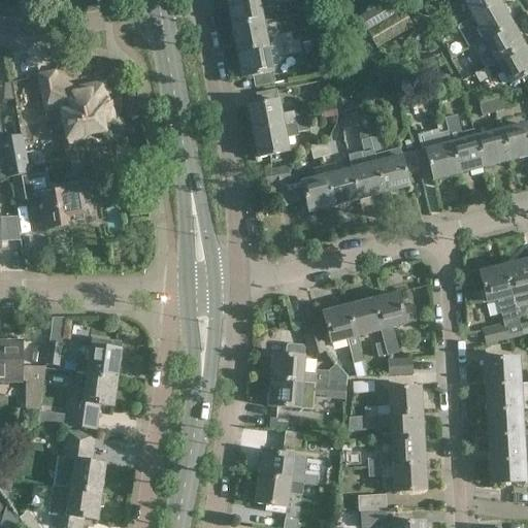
[(240,0),(227,3),(232,28),(262,22),(260,8),(272,6),(271,3),(270,0),(240,0)]
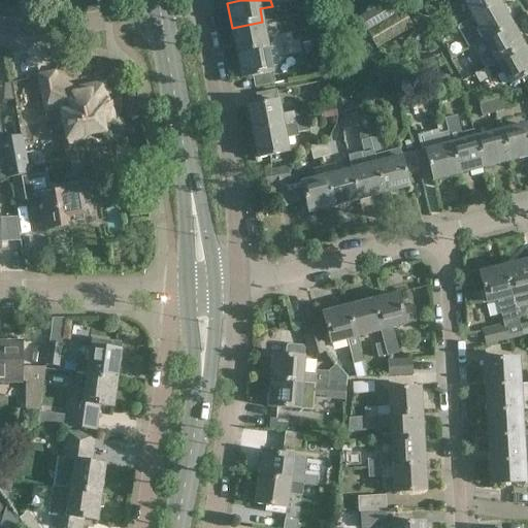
[(396,0),(388,0),(358,18),(366,31),(367,31),(403,10),(396,0)]
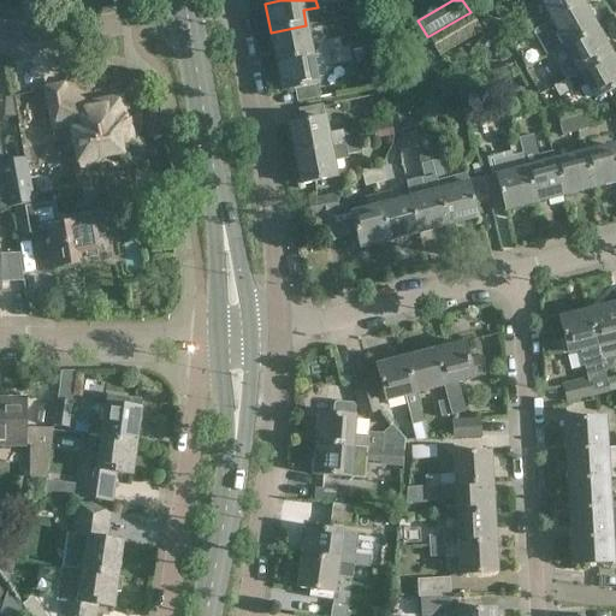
[(535,21),(550,21),(582,3),(580,0),(535,0),(529,10),(534,19),(535,21)]
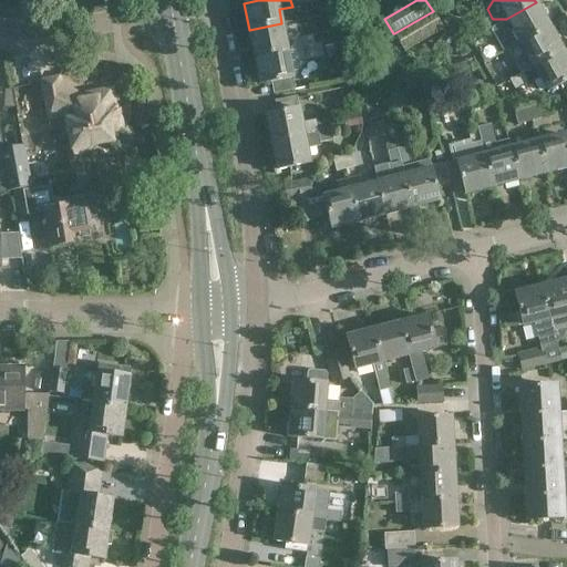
[(494,27),(492,28),(505,51),(521,43),(549,27),(536,2),(506,19),(494,27)]
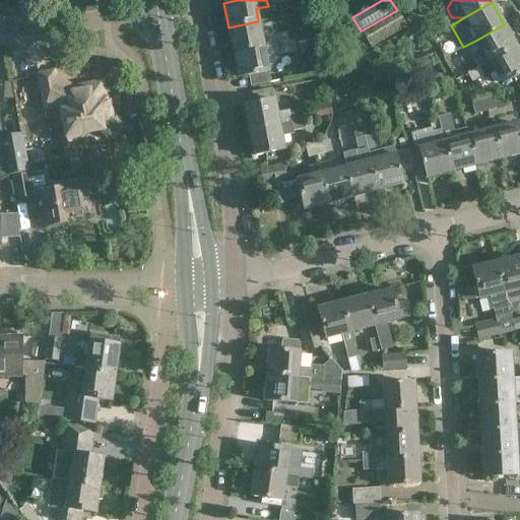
[(397,11),(362,31),(368,42),(370,46),(372,44),(373,46),(404,28),(403,26),(405,24),(398,12),(397,11)]
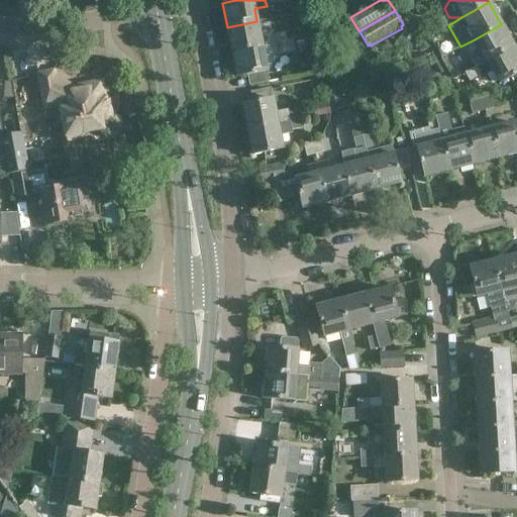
[(448,25),(450,24),(461,17),(449,17),(448,16),(446,17),(446,16),(435,22),(439,30),(448,25)]
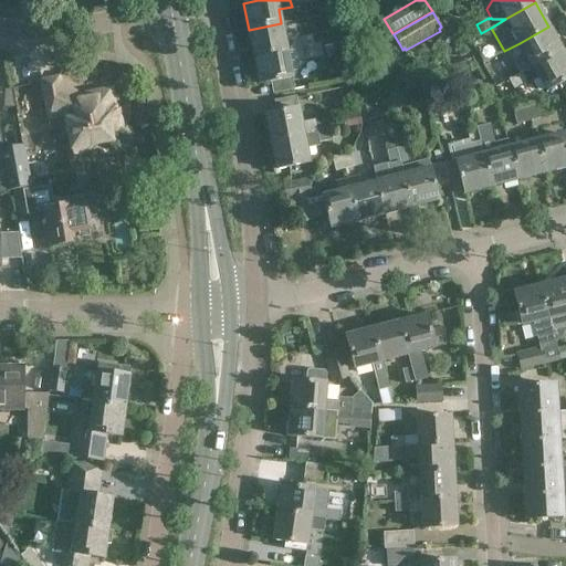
[(300,38),(300,34),(284,38),(281,23),(249,30),(254,56),(314,45),(312,35),(300,38)]
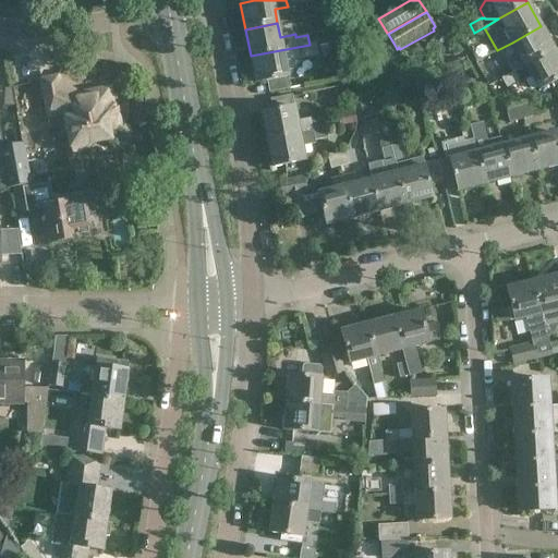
[(525,65),(554,50),(541,26),(512,43),(520,56),(508,62),(513,72),(525,65)]
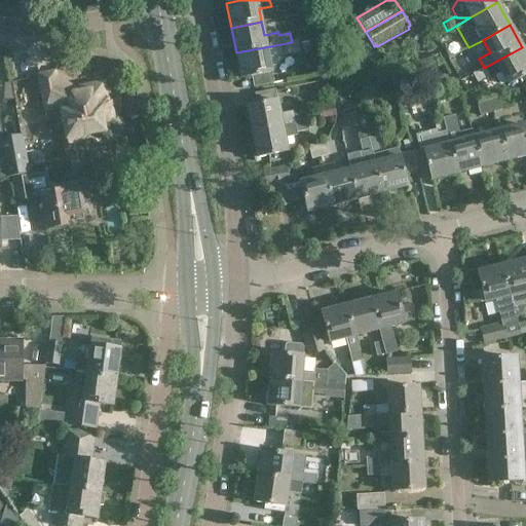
[(292,42),(236,52),(240,78),(271,72),(271,71),(273,70),(282,59),(282,57),(300,52),(297,41),(292,42)]
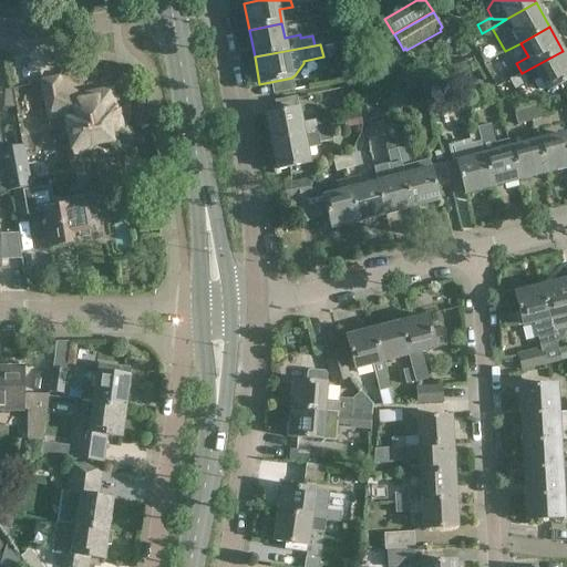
[(566,80),(566,58),(563,51),(534,66),(547,92),(566,80)]
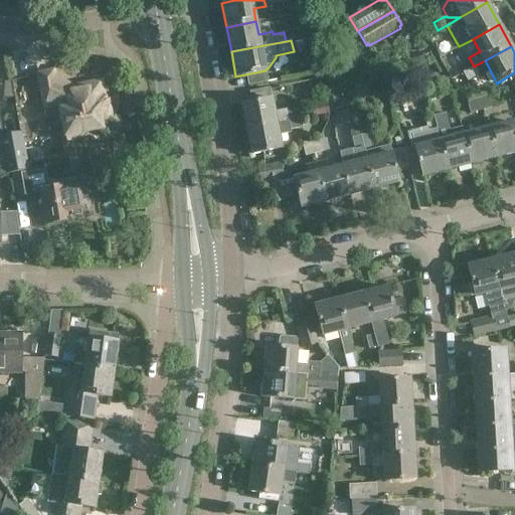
[(400,60),(392,65),(399,75),(407,70),(400,60)]
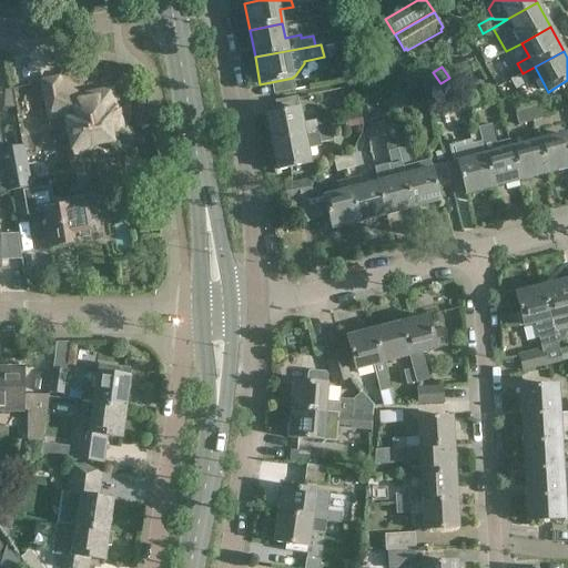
[(509,81),(514,90),(527,82),(523,73),(509,81)]
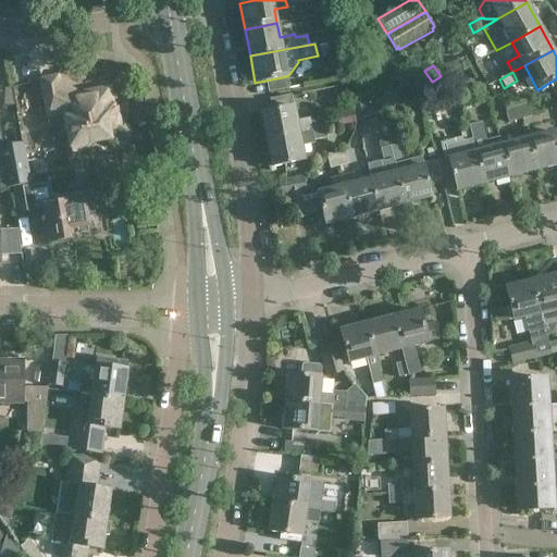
[(454,75),(432,86),(437,98),(460,87),(454,75)]
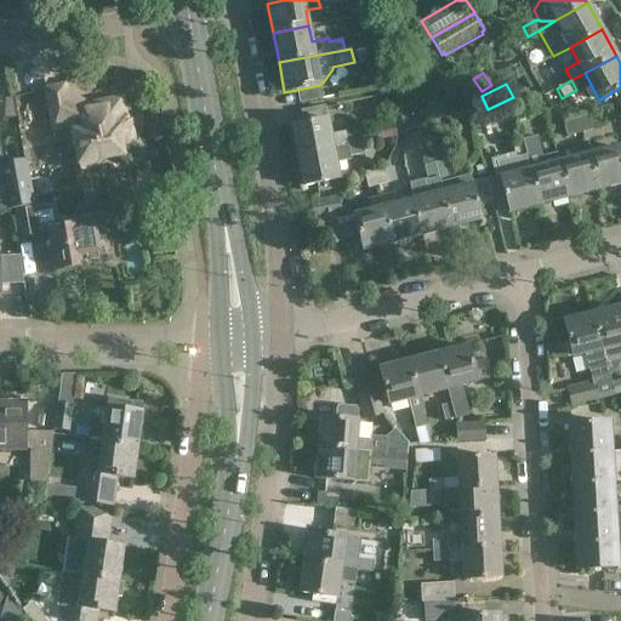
[(138,146),(130,141),(126,118),(125,119),(121,98),(85,106),(64,92),(63,86),(46,90),(53,130),(72,126),(80,169),(95,166),(102,159),(120,155),(126,160),(127,161),(129,161),(131,161),(134,161),(136,161),(137,160),(138,159),(140,158),(141,155),(141,154),(141,153),(141,152),(141,151),(140,149),(140,148),(138,147),(138,146)]
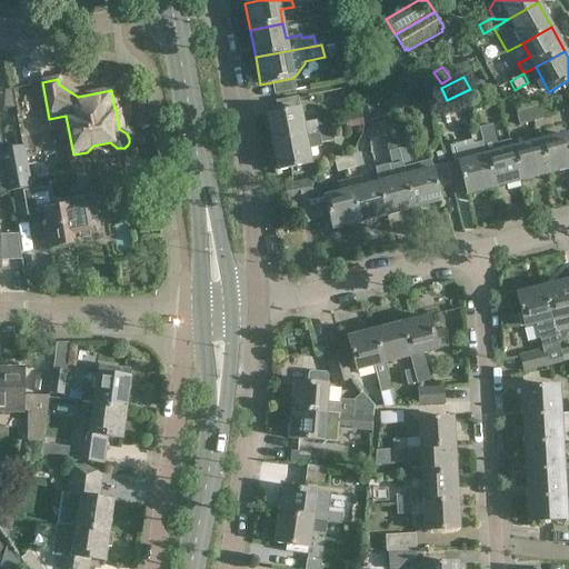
[(353,91),(342,92),(343,101),(355,99),(353,91)]
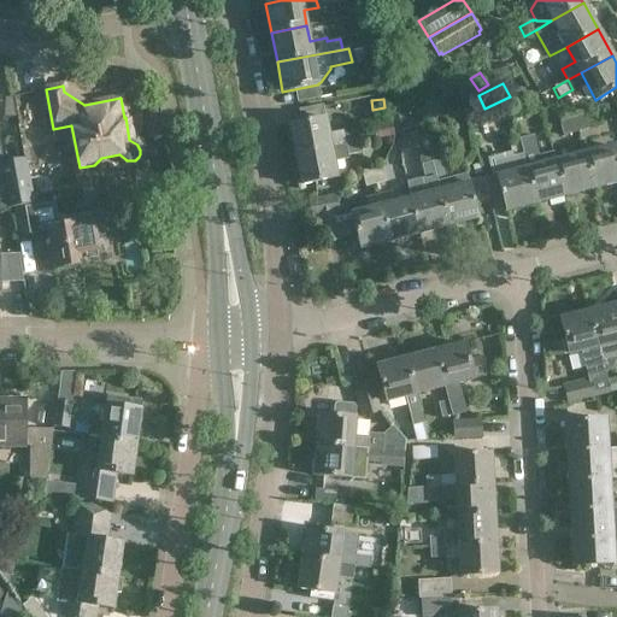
[(522,103),(510,106),(513,121),(527,117),(522,103)]
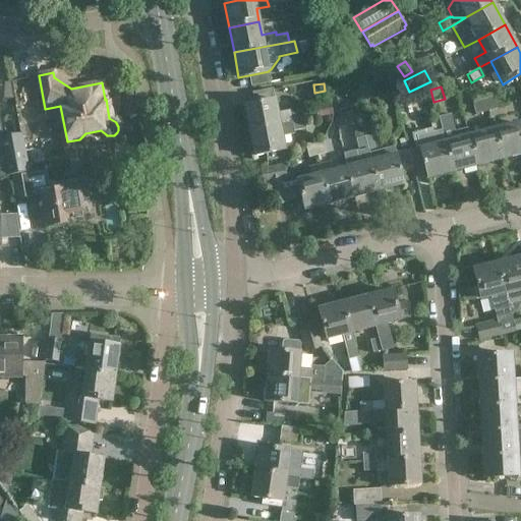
[(498,110),(494,98),(485,100),(488,112),(498,110)]
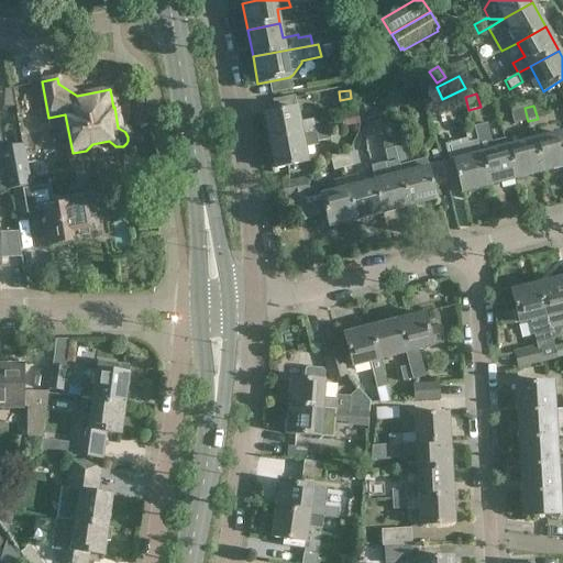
[(264,114),(269,142),(316,132),(313,123),(312,120),(299,122),(296,108),(264,114)]
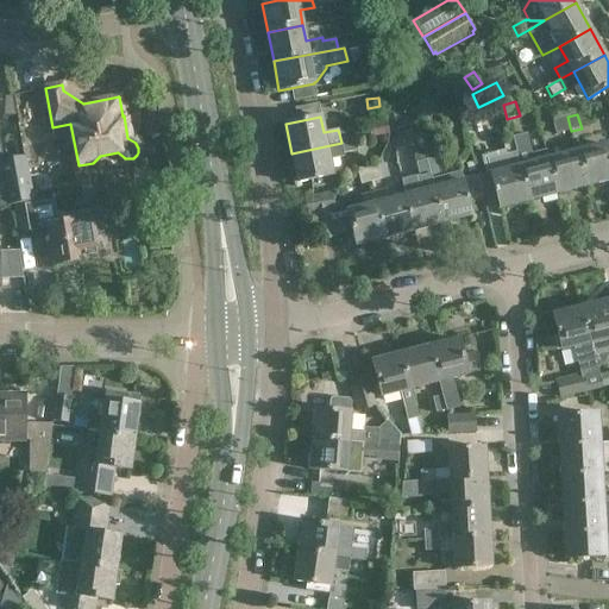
[(567,117),(552,120),(556,135),(571,131),(567,117)]
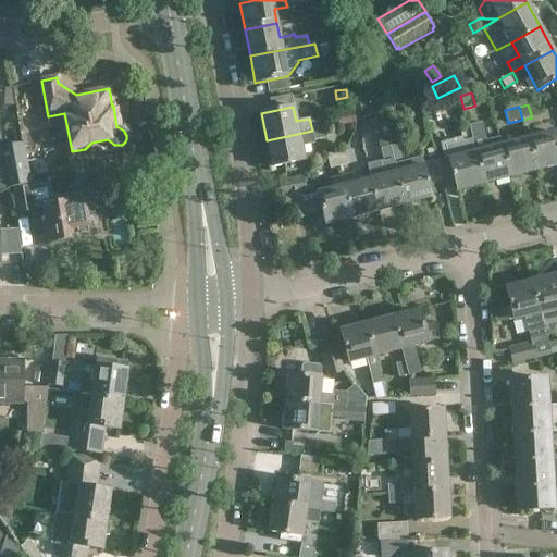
[(312,131),(325,128),(323,119),(310,122),(312,131)]
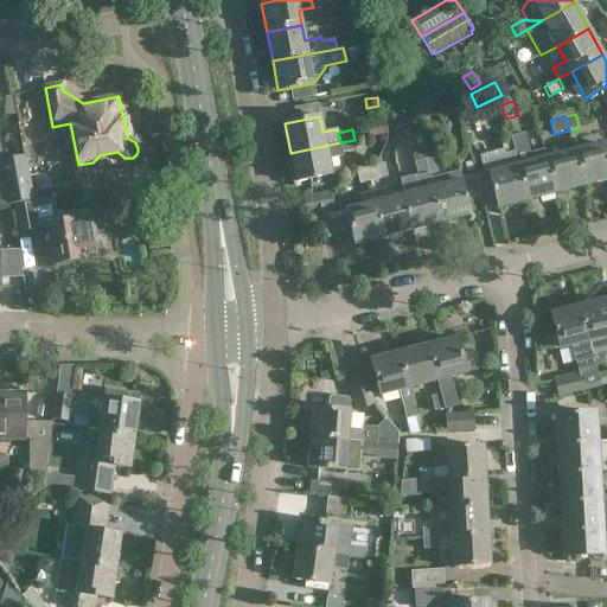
[(510,139),(515,154),(524,152),(521,135),(510,139)]
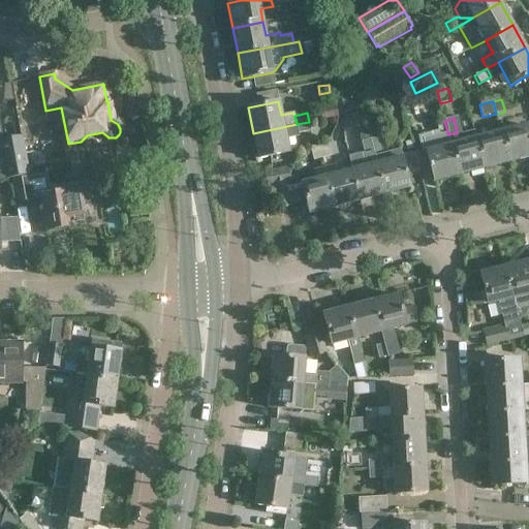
[(439,135),(439,136),(448,134),(444,121),(435,123),(439,135)]
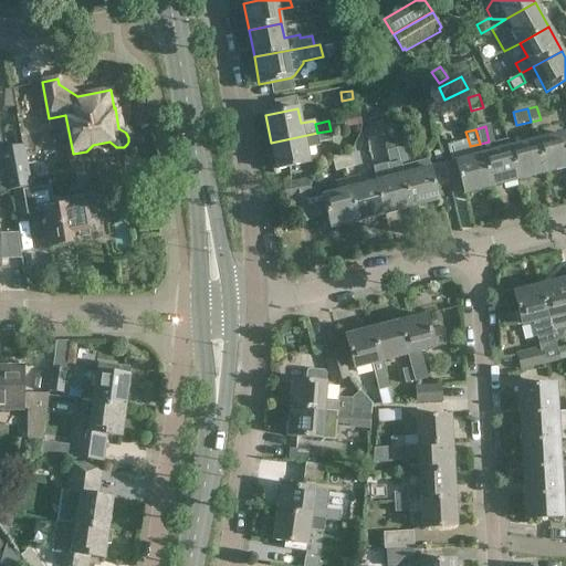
[(317,133),(318,143),(332,140),(331,130),(317,133)]
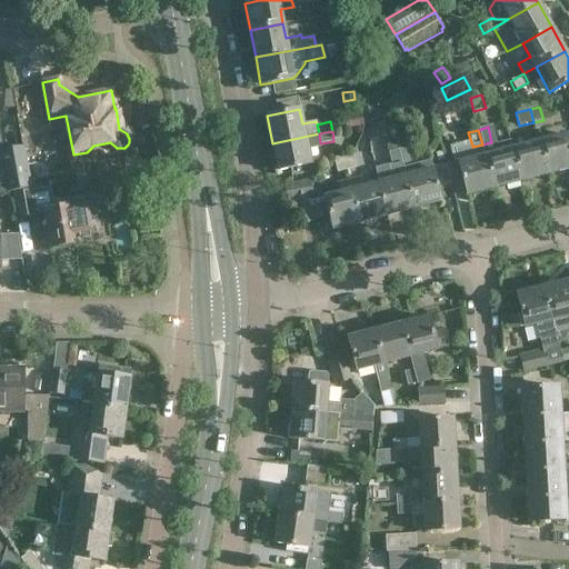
[(321,146),(320,143),(319,133),(272,143),(278,171),(310,165),(307,149),(321,146)]
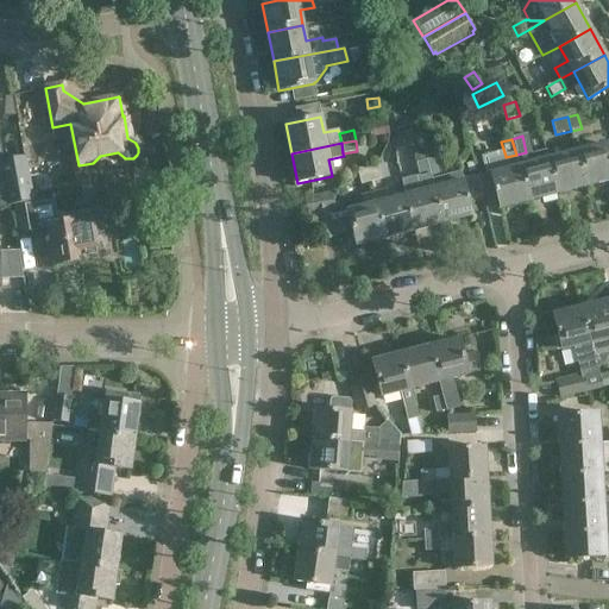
[(608,157),(606,144),(576,151),(585,187),(608,180),(608,157)]
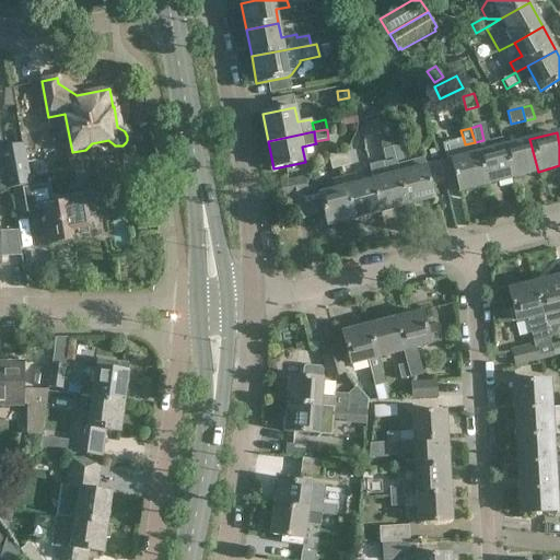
[(388,136),(380,139),(385,162),(386,163),(395,161),(389,138),(388,136)]
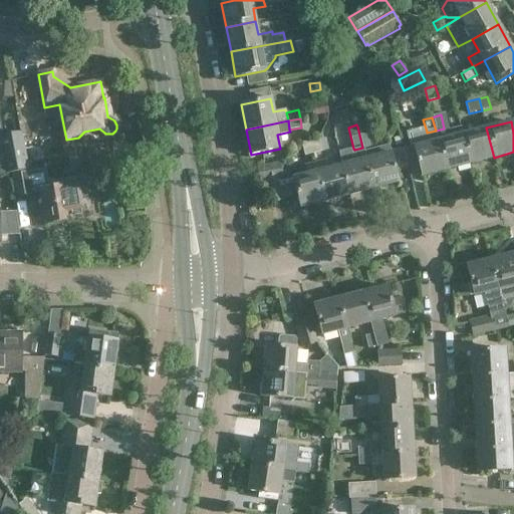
[(365,124),(357,126),(362,148),(363,152),(371,150),(365,124)]
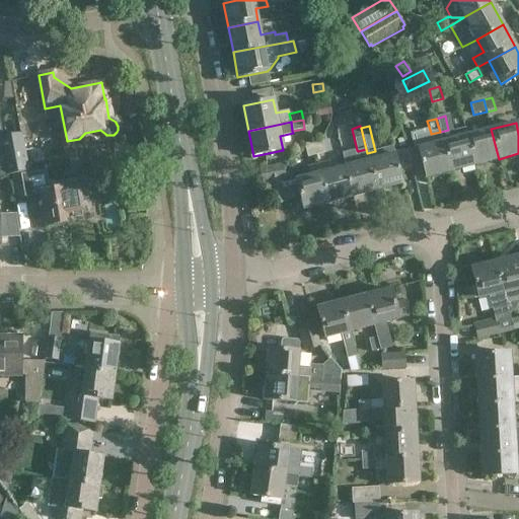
[(448,130),(440,132),(442,142),(450,171),(474,165),(466,136),(465,129),(449,133),(448,130)]
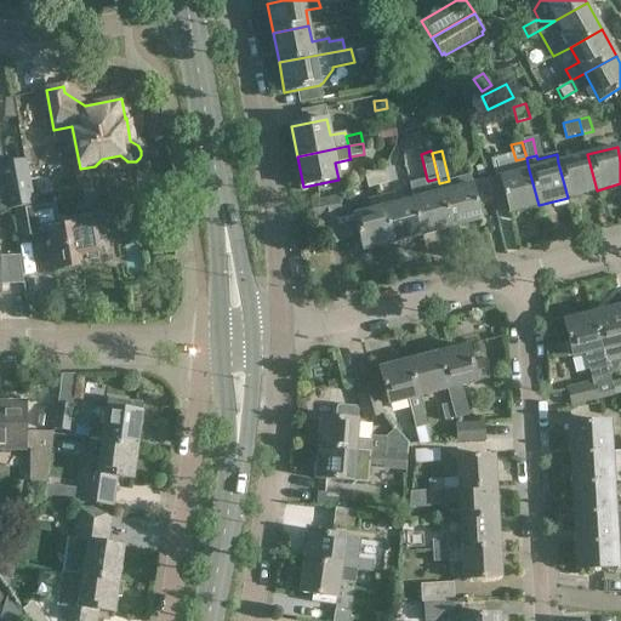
[(558,163),(568,198),(597,191),(587,154),(558,163)]
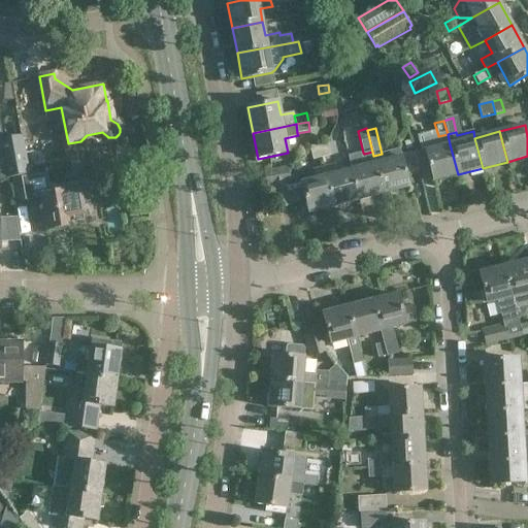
[(438,135),(422,139),(425,151),(432,180),(458,174),(450,144),(448,134),(438,136),(438,135)]
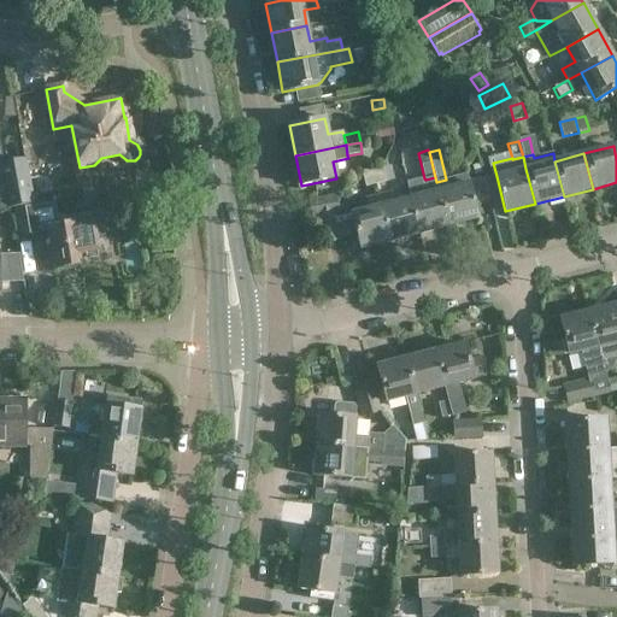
[(0,210),(34,204),(24,159),(3,163),(0,163),(0,210)]
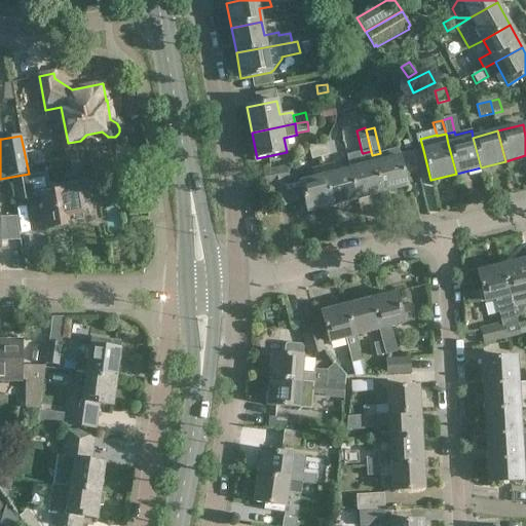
[(326,142),(316,144),(320,157),(329,155),(326,142)]
